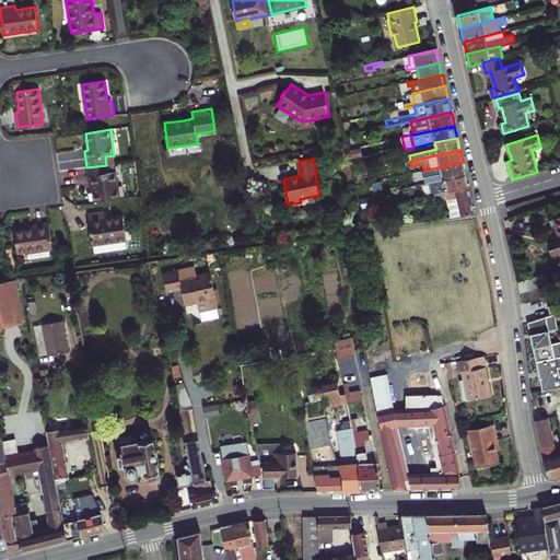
[(427,183),(438,181),(465,174),(464,168),(463,162),(424,171),(427,183)]
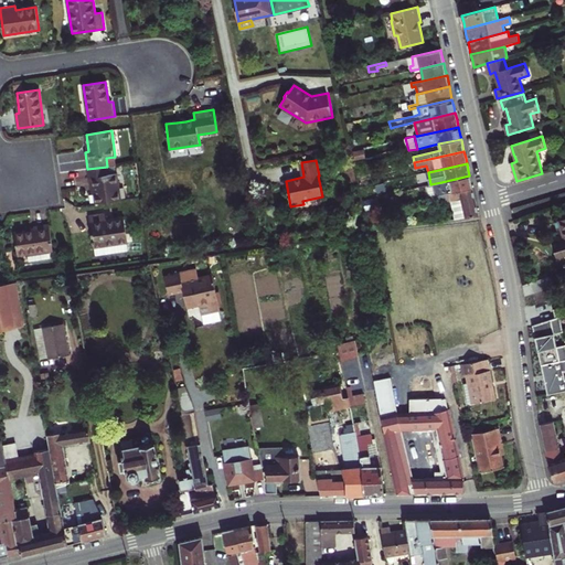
[(96,203),(121,200),(117,173),(108,174),(107,167),(87,169),(91,188),(91,187),(93,187),(94,193),(96,203)]
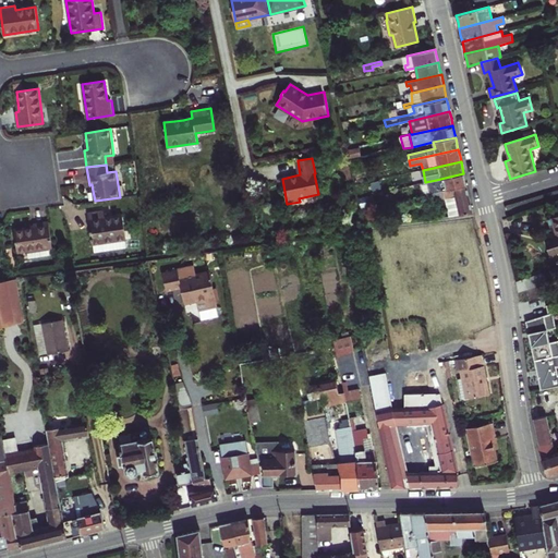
[(463,173),(436,180),(439,192),(466,185),(465,180),(463,173)]
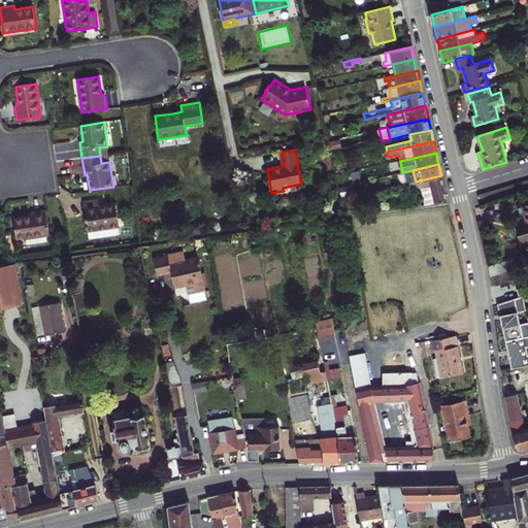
[(441,175),(416,182),(402,185),(403,191),(421,187),(425,205),(447,201),(444,188),(441,175)]
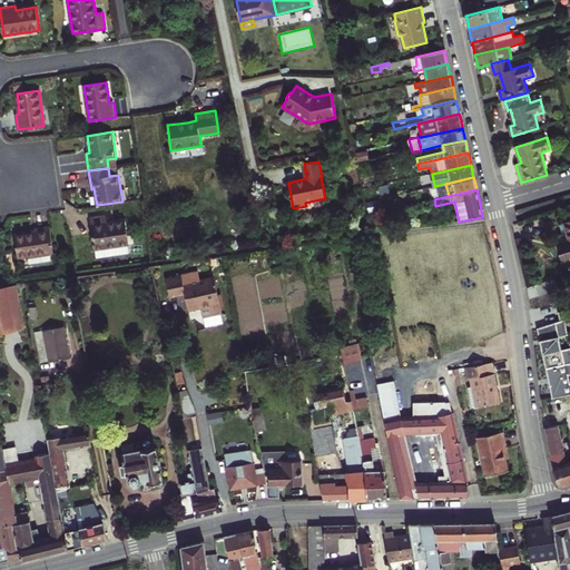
[(96,251),(128,246),(129,245),(125,219),(108,222),(107,216),(90,218),(95,251),(96,251)]
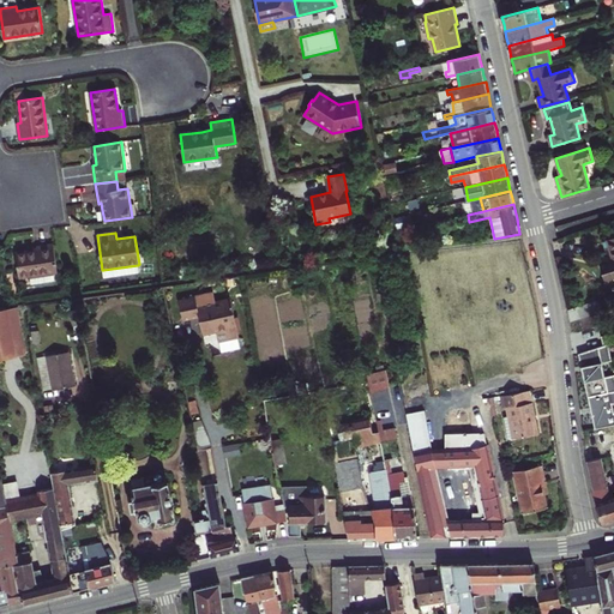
[(609,263),(603,265),(608,280),(613,277),(613,239),(608,241),(613,262),(609,263)]
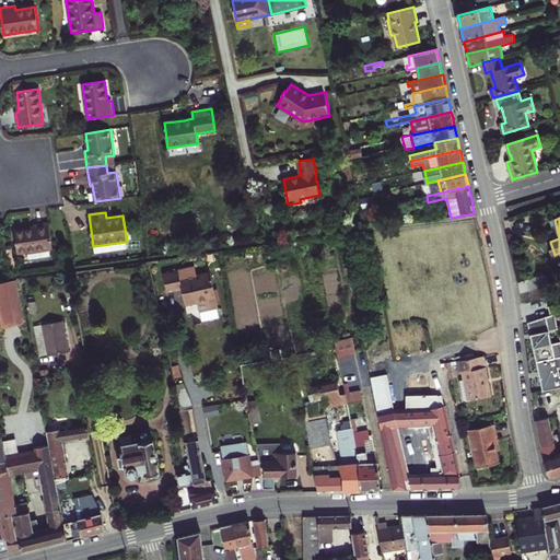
[(28,252),(49,248),(51,248),(48,223),(33,225),(33,229),(24,230),(15,231),(18,253),(28,252)]
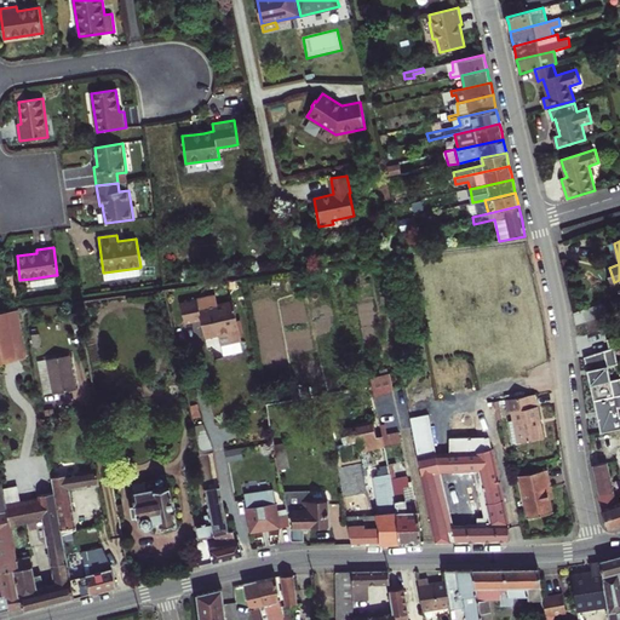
[(139,268),(104,273),(105,280),(141,276),(139,268)]
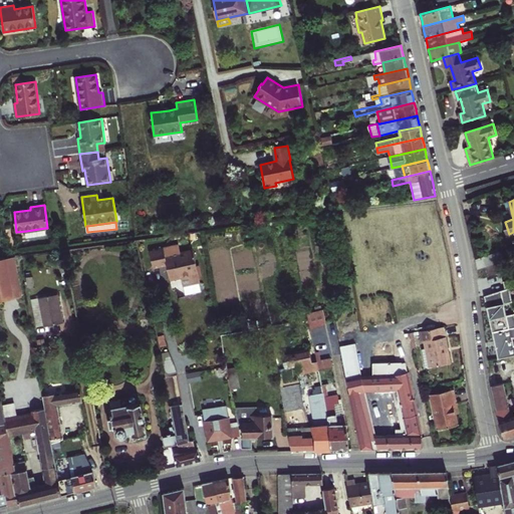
[(45,228),(26,231),(27,238),(46,235),(45,228)]
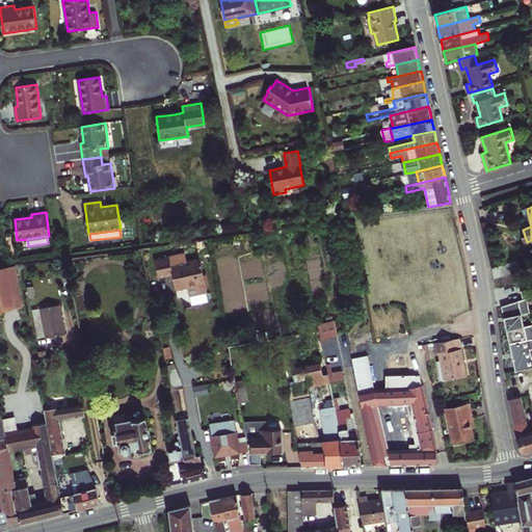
[(170,258),(156,261),(160,277),(174,274),(177,289),(187,286),(190,296),(208,293),(207,288),(209,287),(207,274),(204,275),(201,260),(171,266),(170,258)]
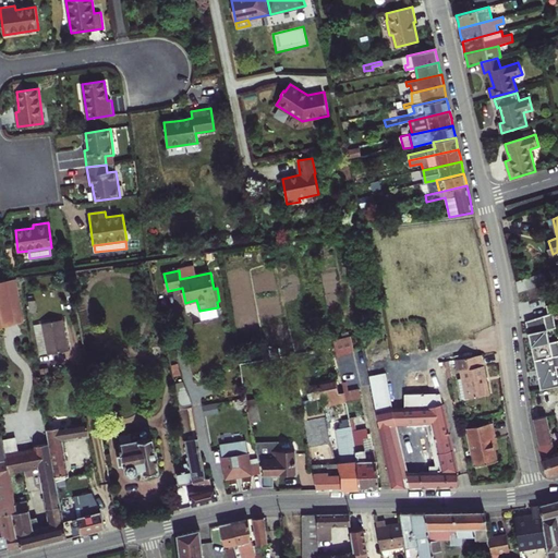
[(543,273),(517,281),(518,287),(519,292),(528,289),(545,283),(543,273)]
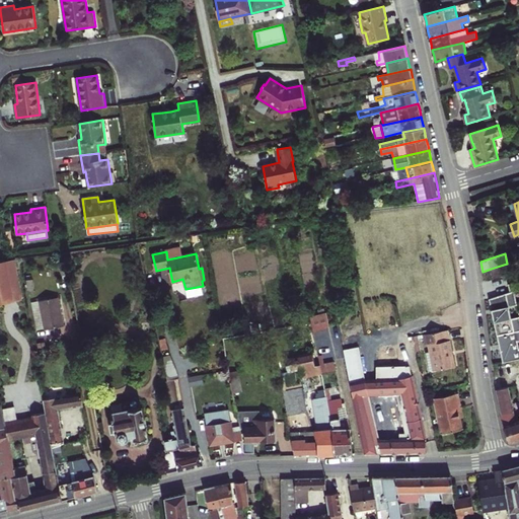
[(6,261),(0,261),(0,303),(25,299),(18,258),(6,261)]
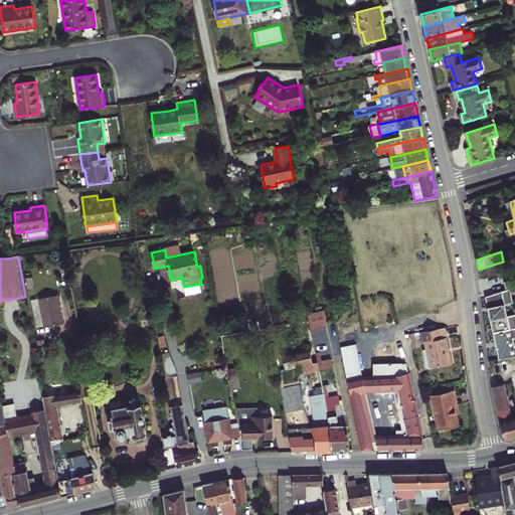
[(488,272),(490,277),(506,272),(503,262),(487,267),(488,272)]
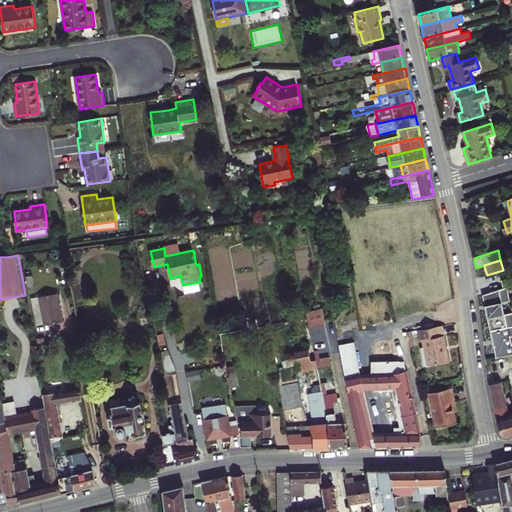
[(510,300),(505,280),(501,281),(502,289),(483,295),(496,358),(511,354),(511,311),(504,314),(502,302),(510,300)]
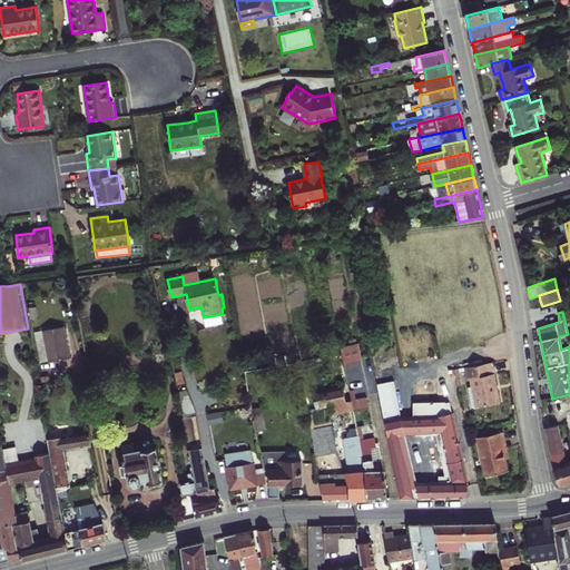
[(252,331),(252,324),(241,324),(241,340),(262,340),(262,331),(252,331)]
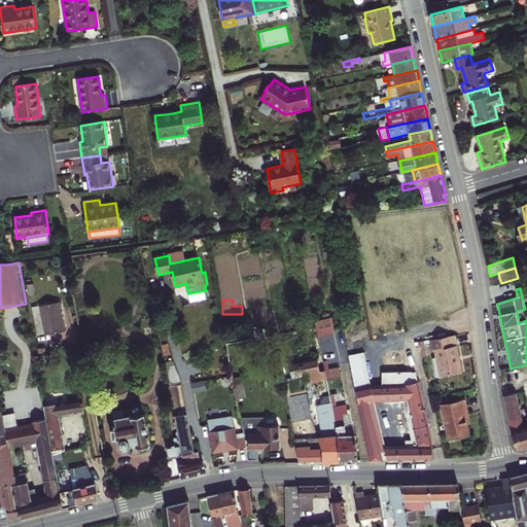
[(61,303),(40,307),(45,335),(66,330),(61,303)]
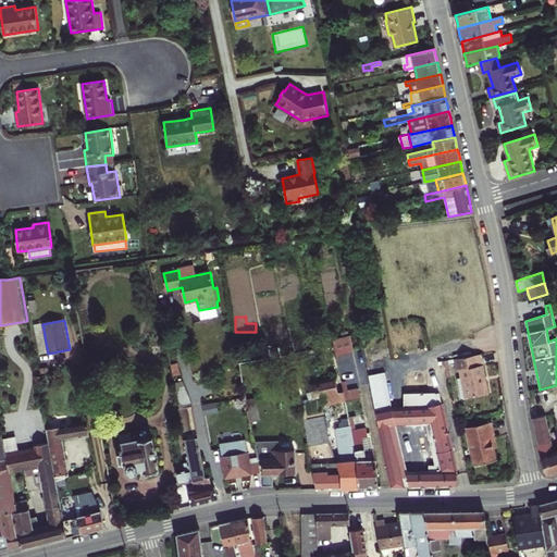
[(333,338),(336,356),(354,353),(350,335),(333,338)]
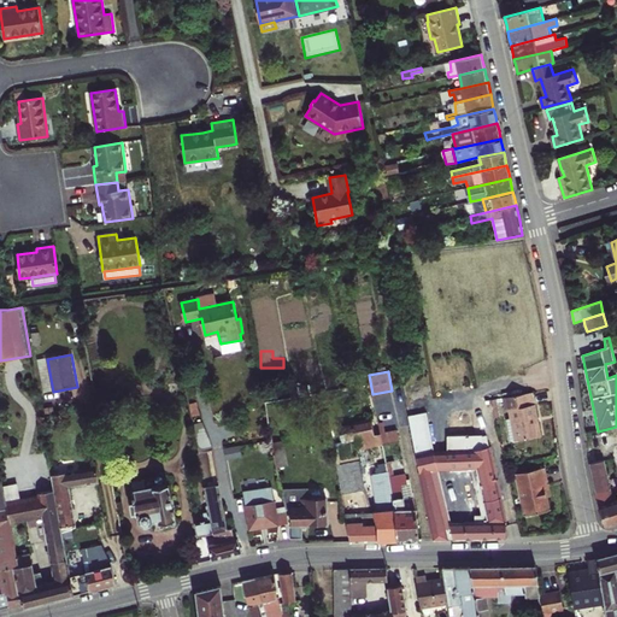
[(506,419),(511,441),(541,436),(539,419),(535,404),(533,405),(530,393),(503,398),(505,410),(509,409),(511,418),(506,419)]
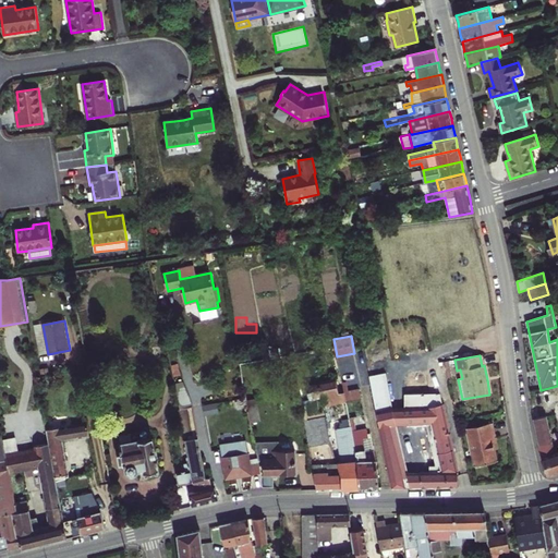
[(179,364),(171,365),(174,376),(181,375),(179,364)]
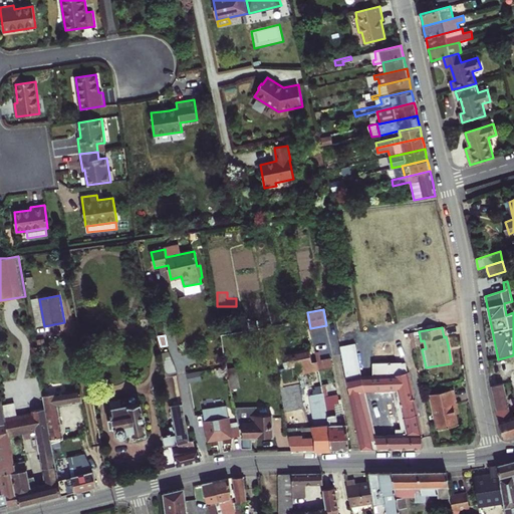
[(345,344),(340,345),(344,364),(356,423),(360,449),(373,449),(360,392),(365,391),(398,390),(408,435),(387,436),(388,449),(405,448),(422,448),(422,434),(407,363),(383,367),(371,368),(371,375),(362,375),(355,342),(345,344)]
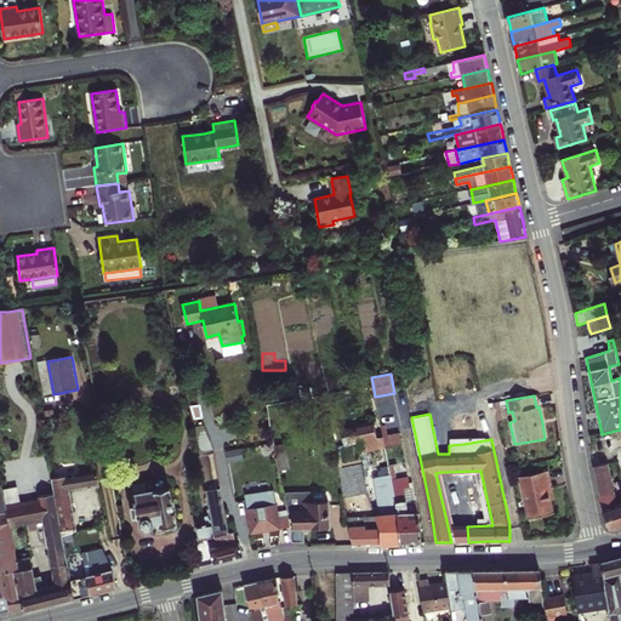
[(374,421),(355,425),(358,440),(377,438),(374,421)]
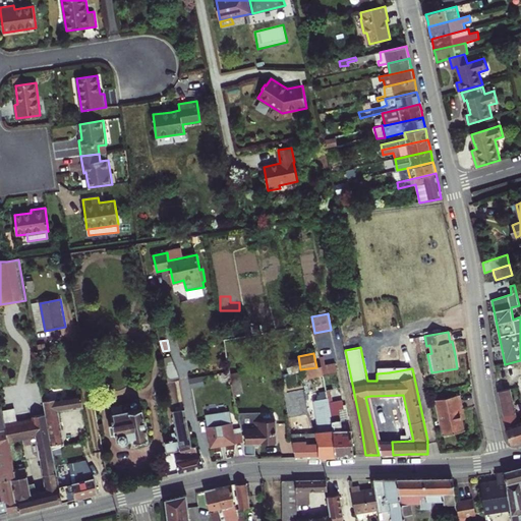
[(171,356),(164,358),(169,382),(180,380),(179,375),(178,372),(171,356)]
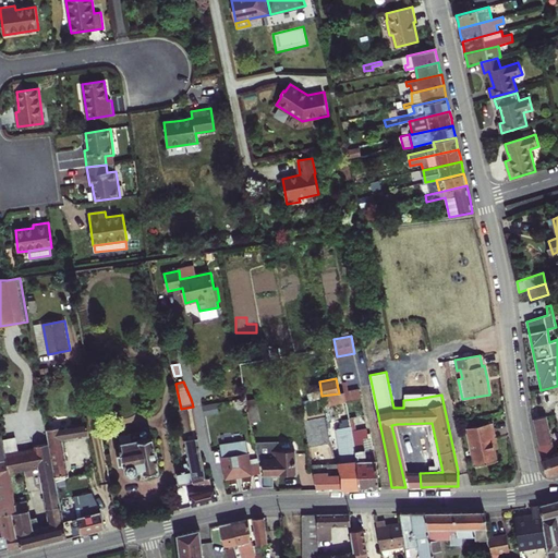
[(310,398),(322,396),(319,381),(306,385),(310,398)]
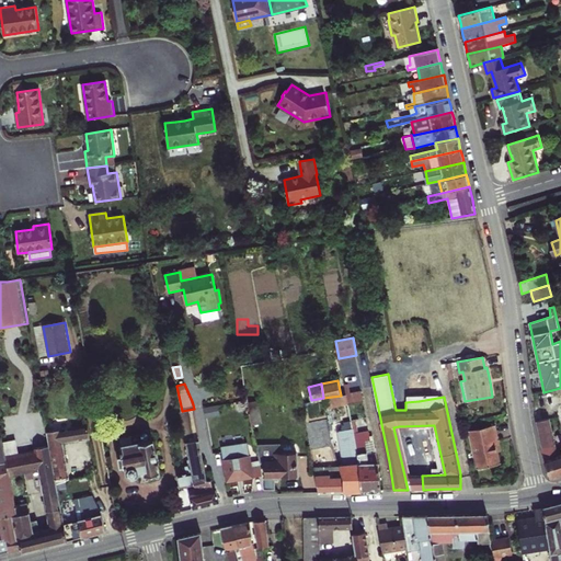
[(361,391),(351,393),(350,385),(344,385),(346,393),(348,404),(363,401),(361,391)]
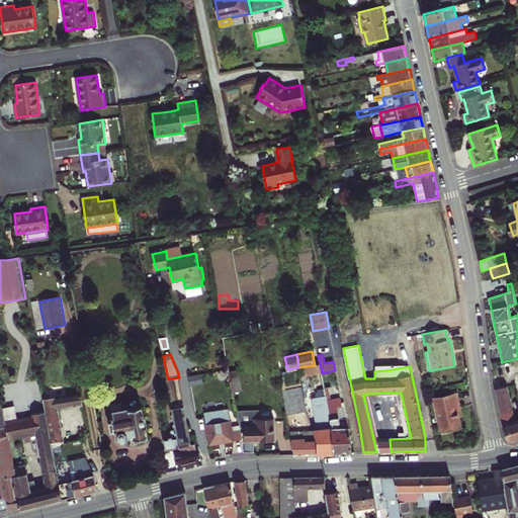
[(298,367),(300,377),(322,373),(320,363),(315,365),(298,367)]
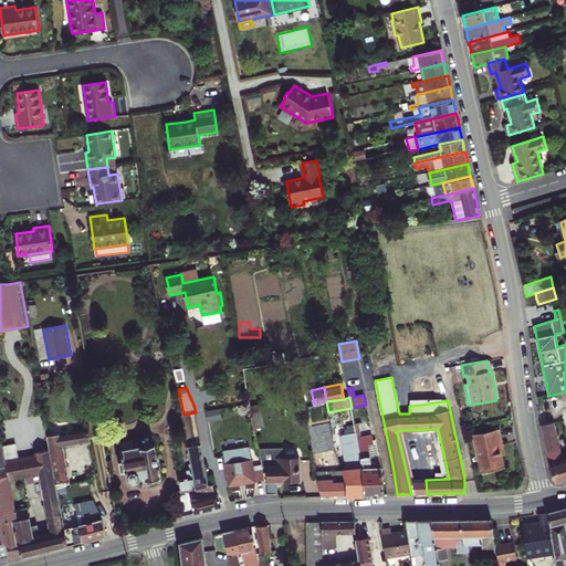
[(251,406),(253,420),(255,429),(265,427),(261,404),(251,406)]
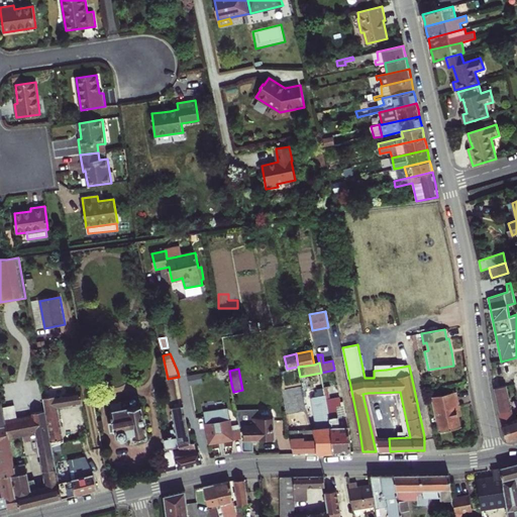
[(203,384),(202,375),(189,377),(191,386),(203,384)]
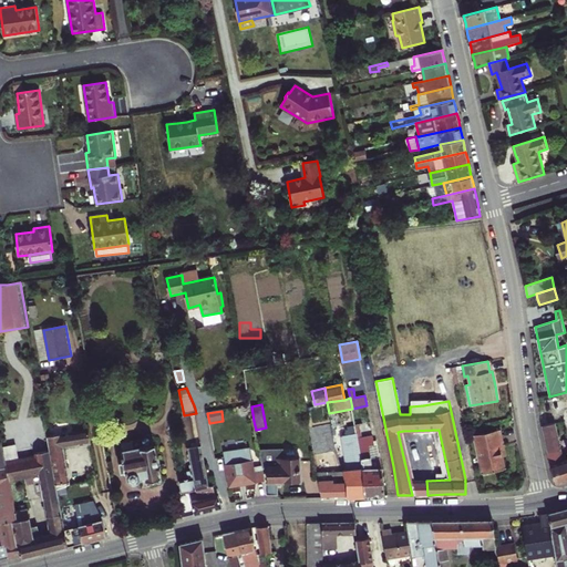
[(184,415),(185,424),(187,444),(191,443),(192,447),(188,447),(193,470),(191,471),(192,480),(182,482),(183,492),(196,488),(209,486),(196,413),(184,415)]
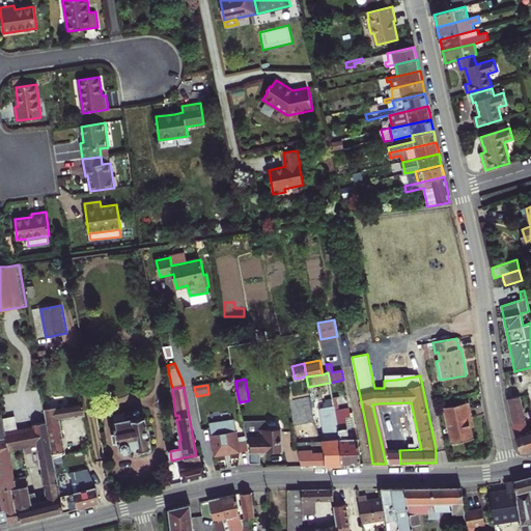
[(341,443),(342,465),(350,465),(357,465),(360,465),(358,439),(354,416),(351,416),(348,408),(339,410),(337,396),(332,397),(334,402),(334,406),(337,420),(341,443)]
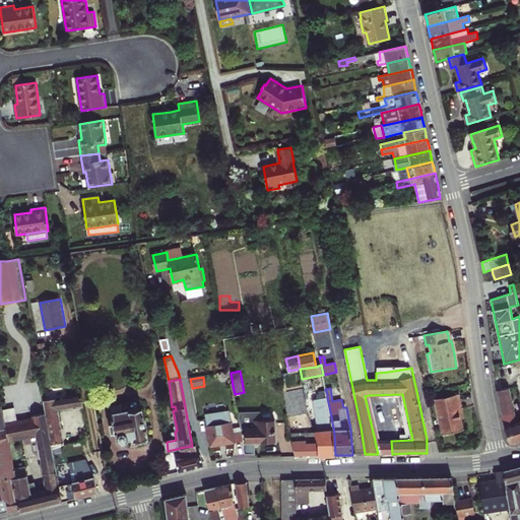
[(510,388),(498,390),(500,403),(502,415),(515,412),(510,388)]
